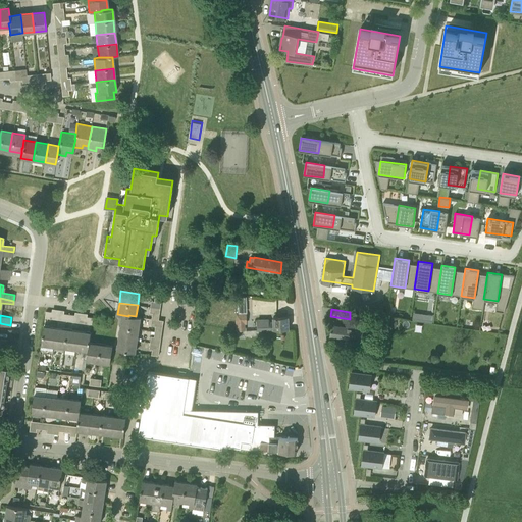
[(120,326),(139,329),(141,317),(136,316),(128,315),(128,316),(122,315),(120,326)]
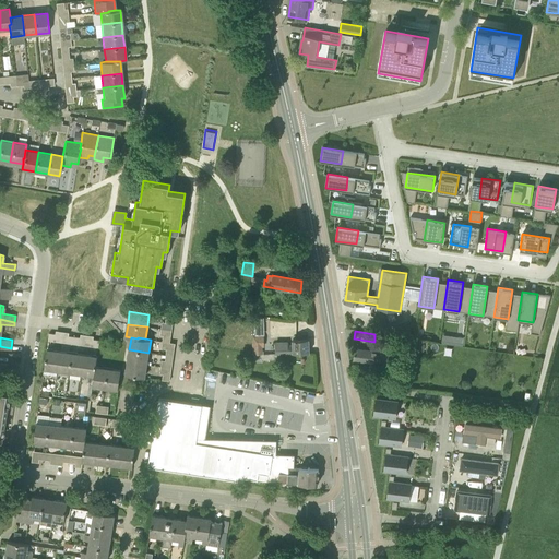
[(281,354),(300,353),(309,353),(309,339),(292,340),(293,345),(287,345),(287,343),(280,343),(277,343),(272,343),(272,354),(281,354)]
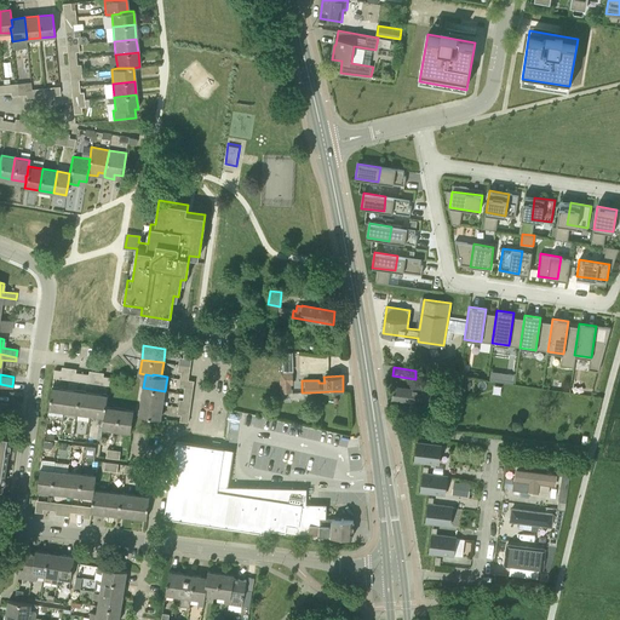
[(281,394),(288,392),(287,385),(292,384),(292,377),(280,377),(281,394)]
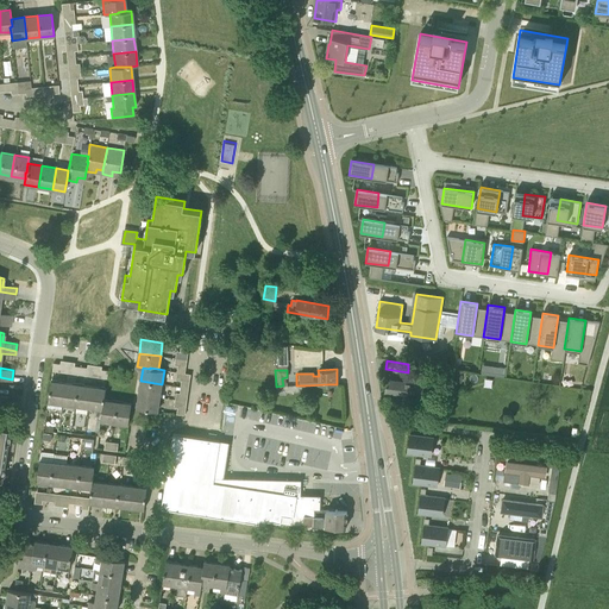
[(49,402),(62,403),(66,382),(51,381),(49,402)]
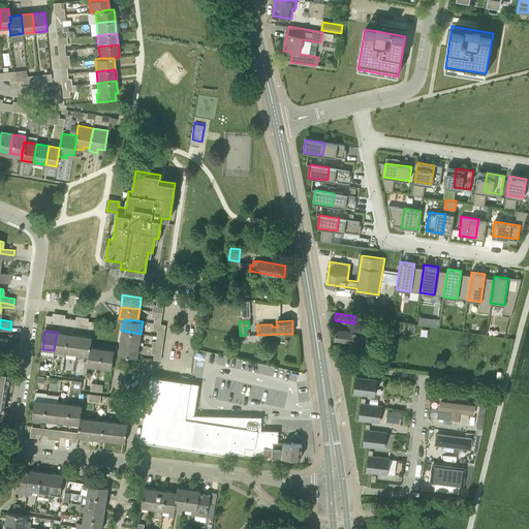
[(121,342),(139,345),(141,334),(122,331),(121,342)]
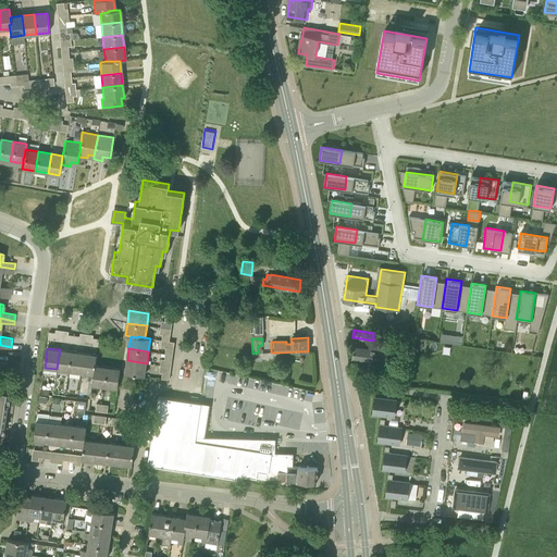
[(355,348),(354,358),(392,363),(393,353),(355,348)]
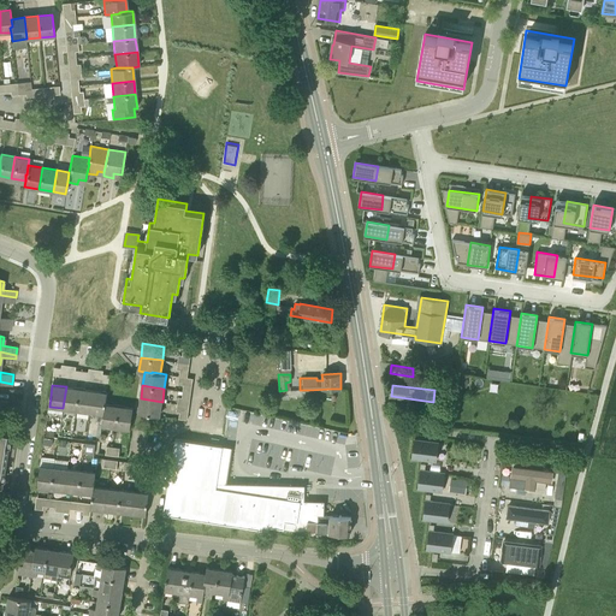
[(63,408),(76,410),(80,389),(66,386),(63,408)]
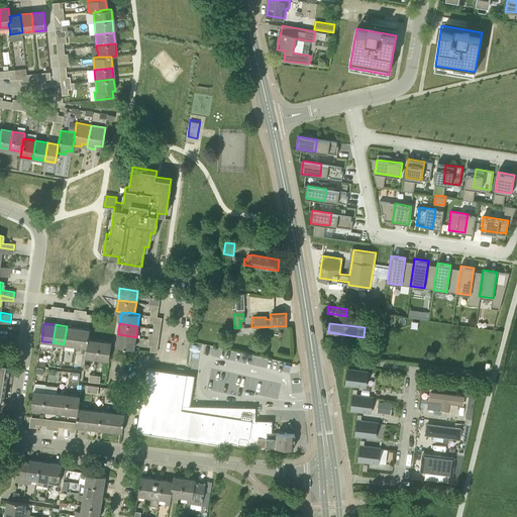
[(64,344),(76,345),(78,328),(67,326),(64,344)]
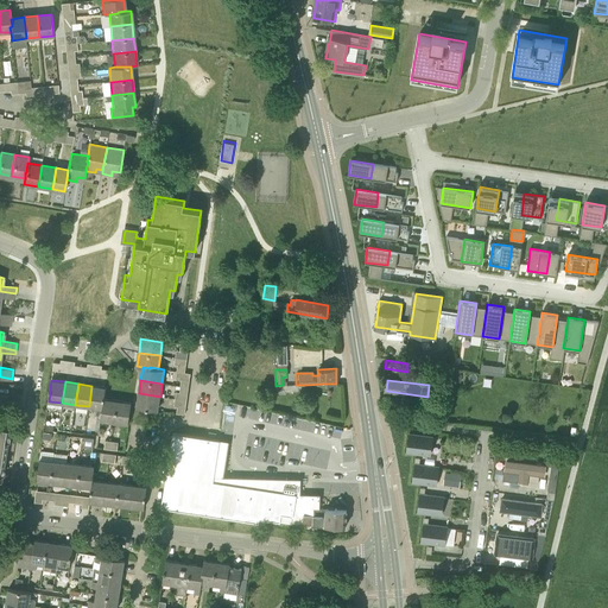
[(102,409),(105,399),(106,387),(92,386),(89,406),(102,409)]
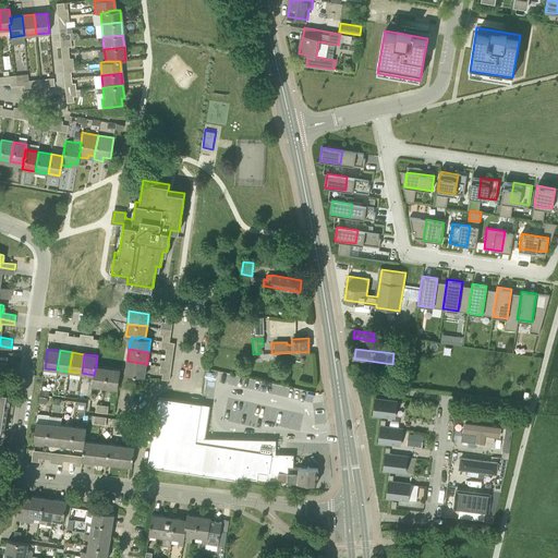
[(125,374),(145,377),(147,364),(128,361),(125,374)]
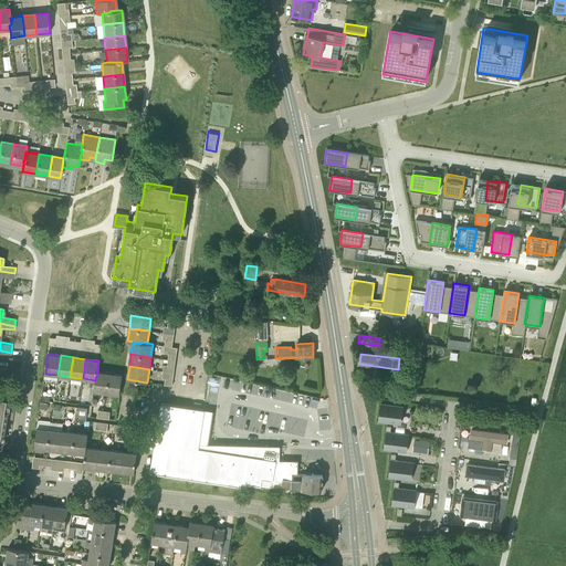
[(93,390),(106,392),(109,373),(97,371),(95,380),(93,390)]
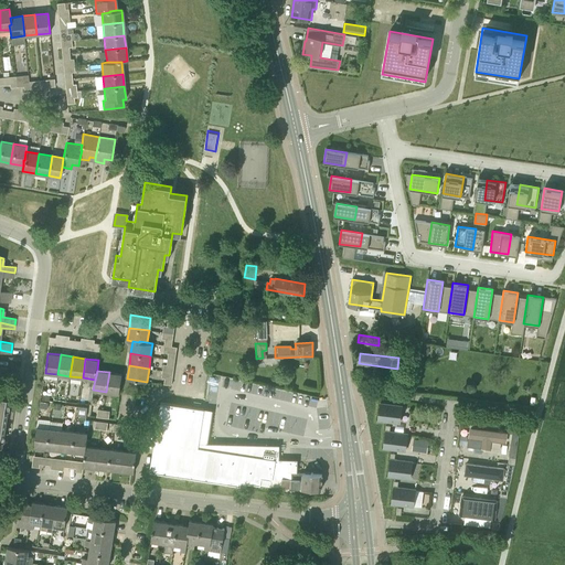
[(106,392),(119,394),(121,374),(109,372),(106,392)]
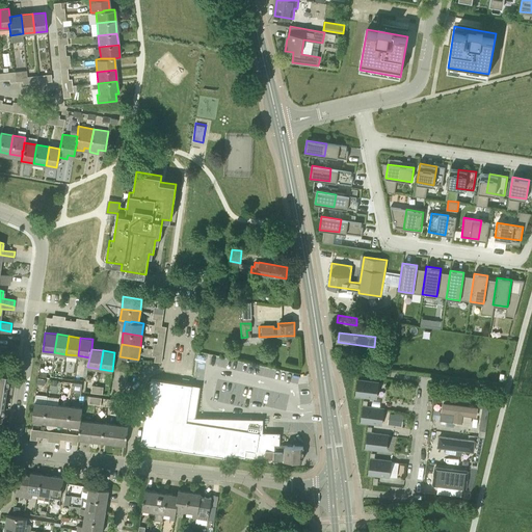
[(175,382),(151,378),(148,402),(145,411),(144,423),(141,441),(140,444),(204,454),(213,455),(232,458),(233,454),(245,456),(255,458),(265,458),(266,450),(284,452),(285,446),(280,445),(281,433),(263,432),(263,419),(250,419),(222,418),(221,427),(186,422),(191,393),(192,386),(190,384),(175,382)]
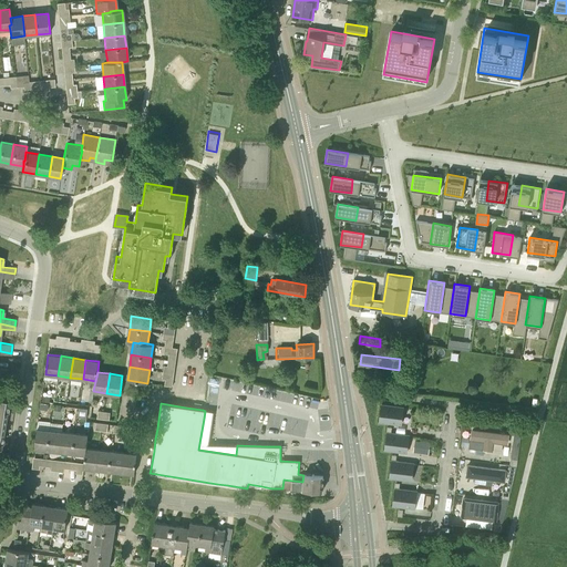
[(381,405),(379,421),(388,422),(402,424),(403,409),(381,405)]
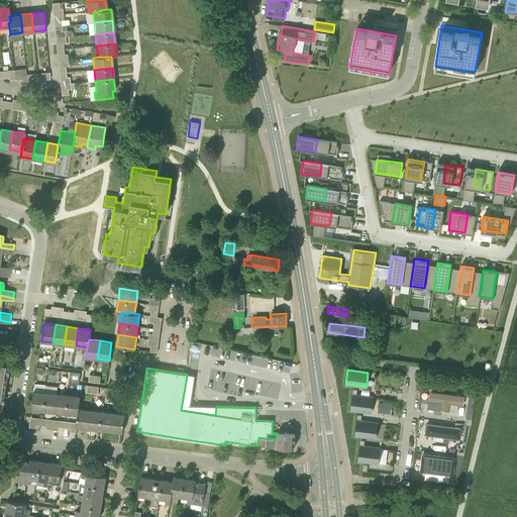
[(427,401),(441,403),(440,410),(449,411),(450,404),(464,406),(466,395),(429,390),(427,401)]
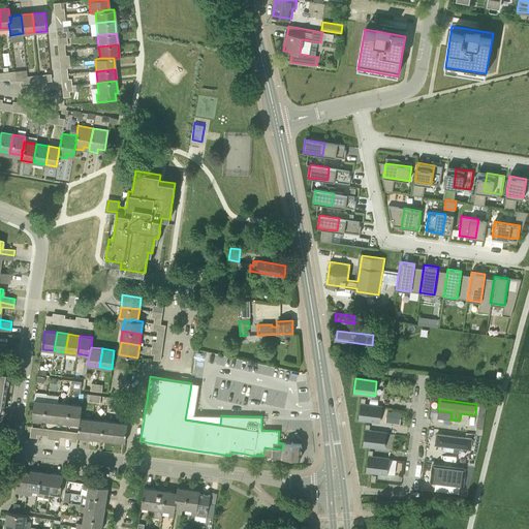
[(32,418),(44,421),(47,402),(34,400),(32,418)]
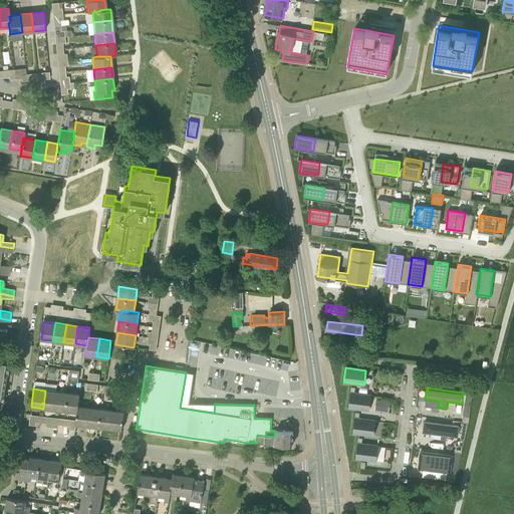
[(43,409),(54,410),(56,392),(45,391),(43,409)]
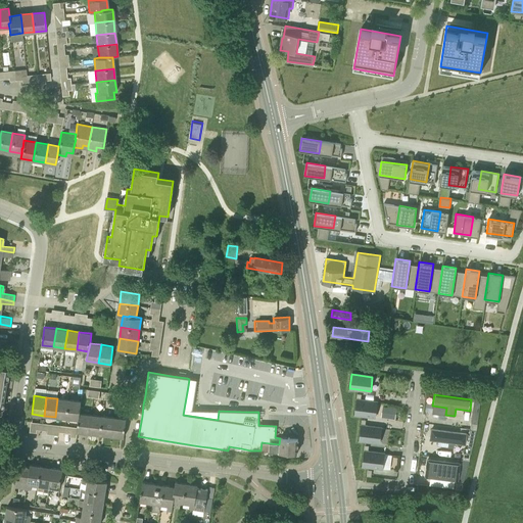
[(55,417),(66,418),(68,399),(57,398),(55,417)]
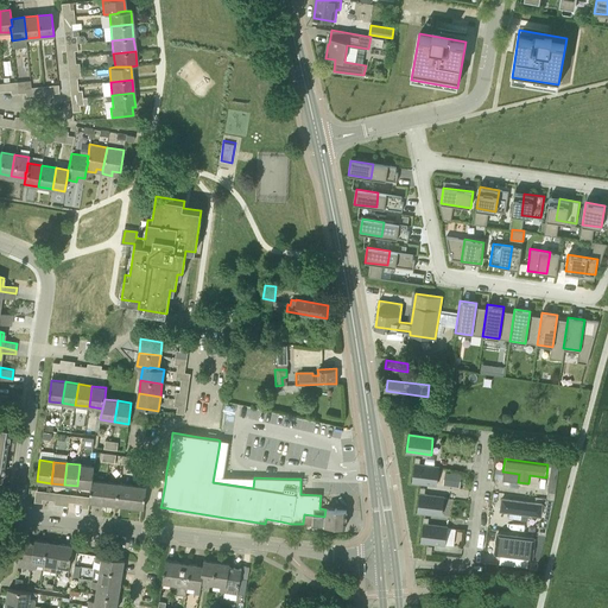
[(548,492),(556,493),(559,464),(551,463),(548,492)]
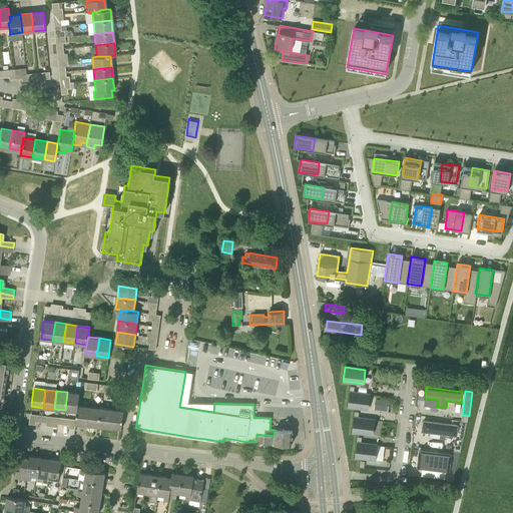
[(77,412),(78,406),(79,394),(67,392),(65,410),(76,412),(77,412)]
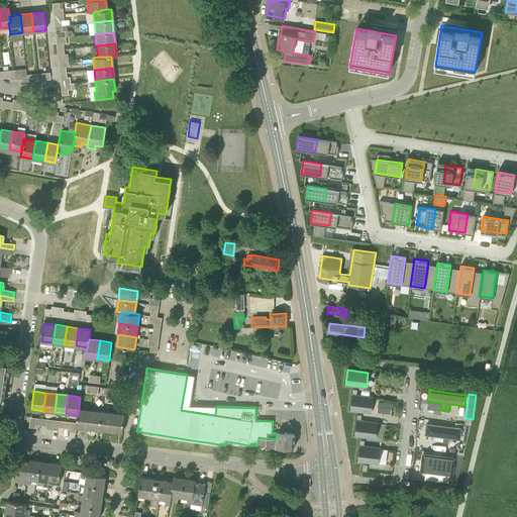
[(356,396),(352,395),(350,409),(358,410),(372,412),(373,398),(356,396)]
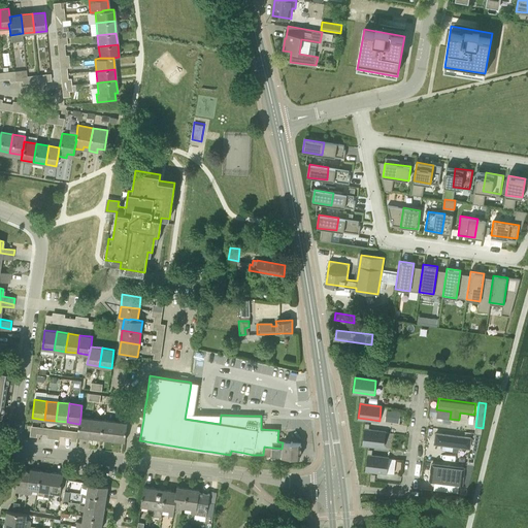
[(400,421),(401,410),(387,408),(386,420),(400,421)]
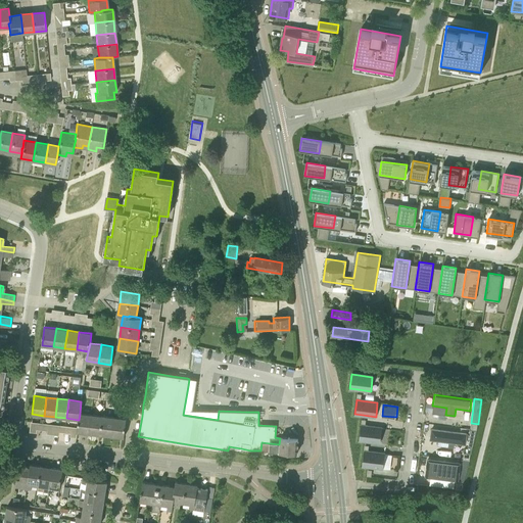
[(77,431),(89,433),(91,415),(80,414),(79,420),(78,420),(77,431)]
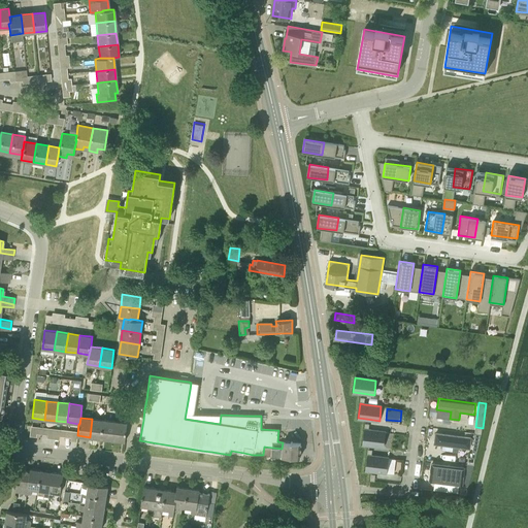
[(90,437),(101,438),(103,420),(92,419),(90,437)]
